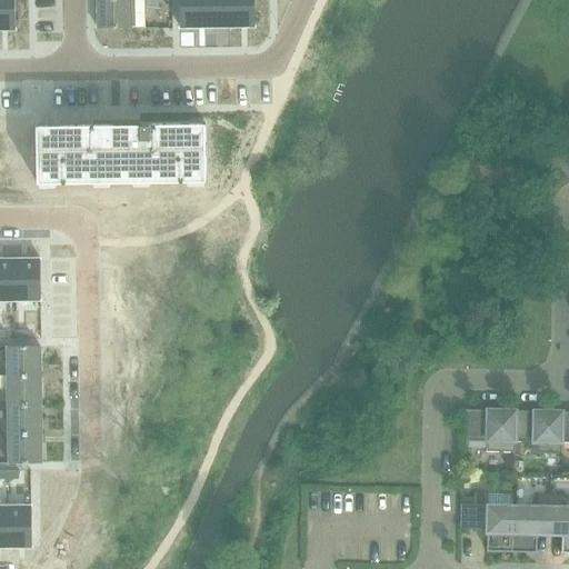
[(13,0),(0,0),(0,30),(15,30),(13,0)]
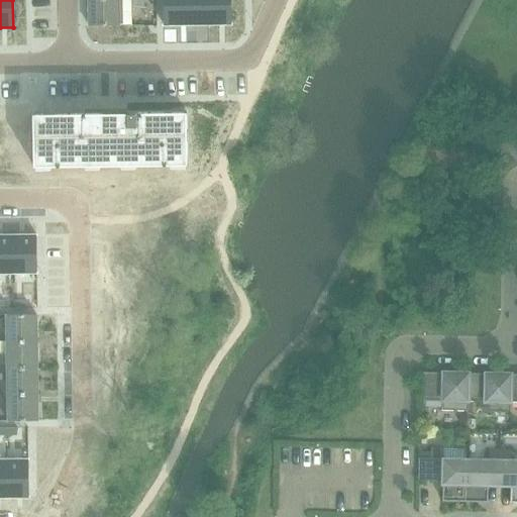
[(118,26),(117,0),(88,0),(89,26),(118,26)]
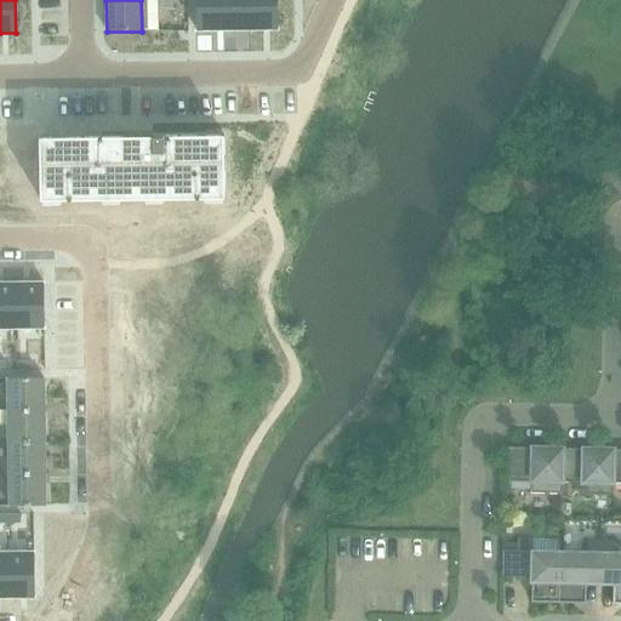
[(172,10),(172,0),(155,0),(157,10),(172,10)]
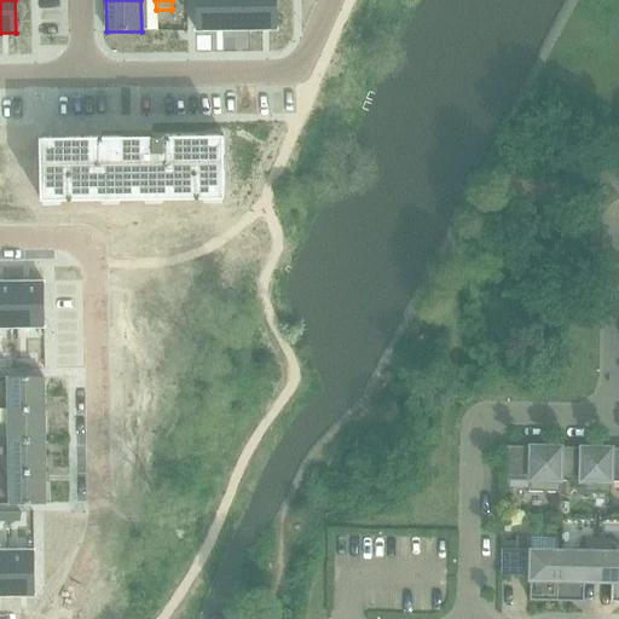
[(223,0),(195,0),(196,30),(223,30),(223,0)]
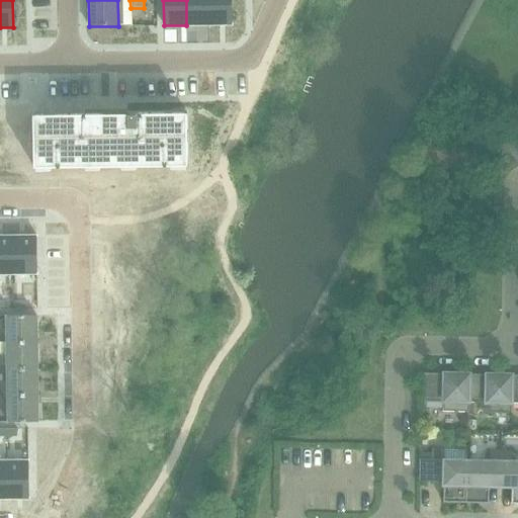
[(207,0),(186,0),(186,25),(208,25),(207,0)]
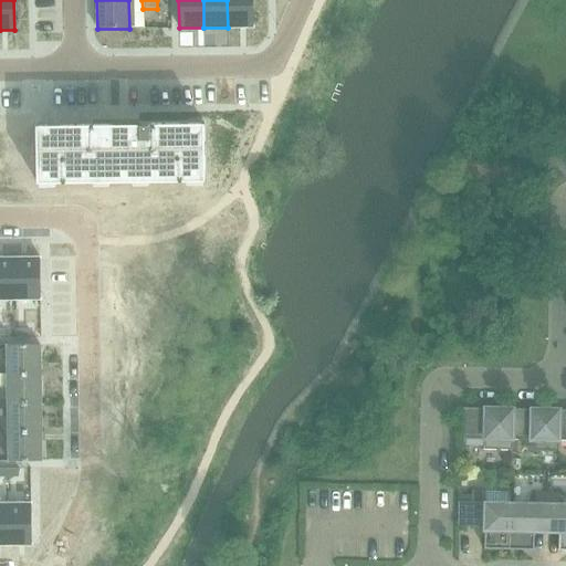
[(252,0),(227,0),(228,28),(253,27),(252,0)]
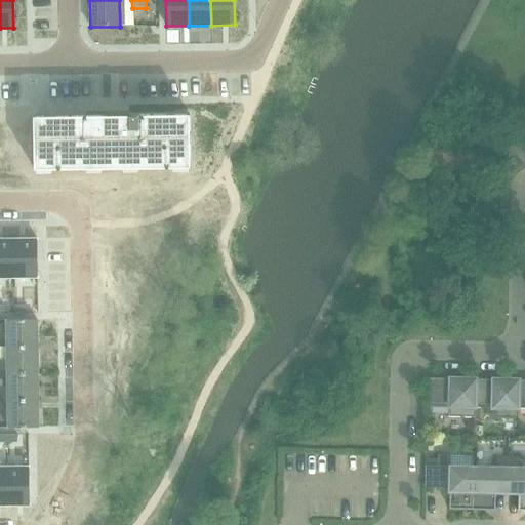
[(189,114),(34,116),(34,170),(190,168),(189,114)]
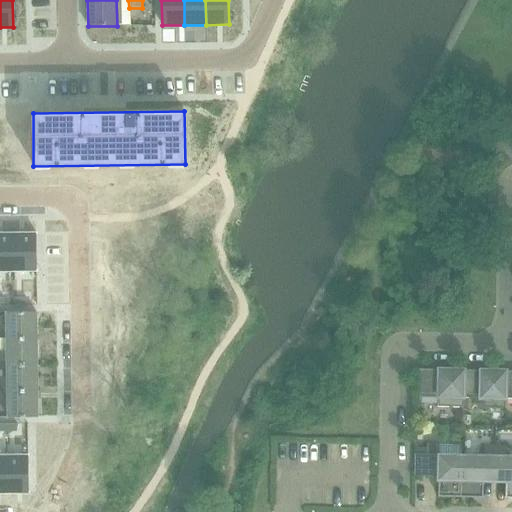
[(13,233),(0,233),(0,270),(14,271),(13,233)]
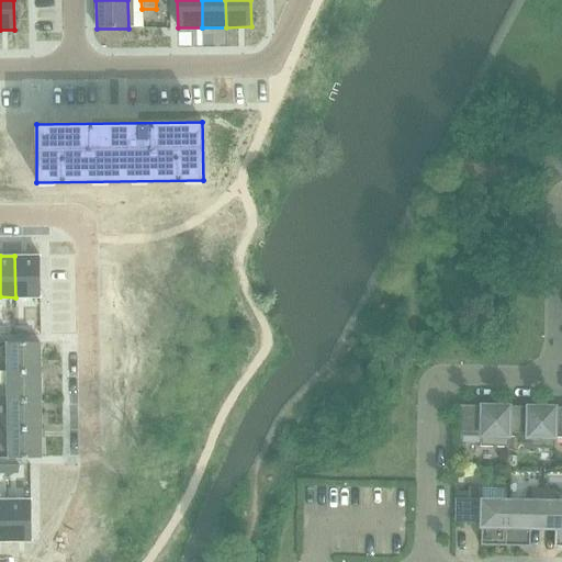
[(38,256),(14,256),(15,298),(38,296),(40,296),(40,256),(38,256)]
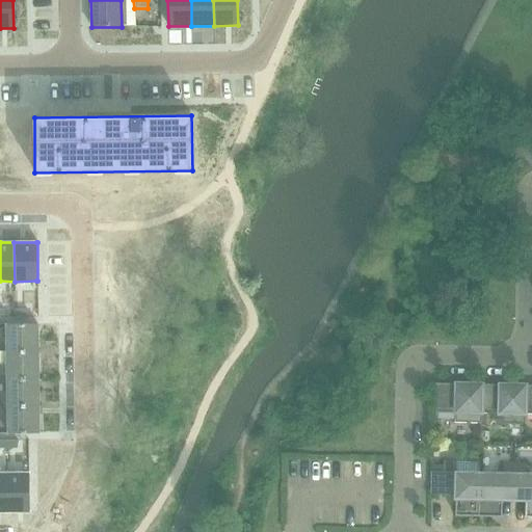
[(36,324),(6,324),(6,352),(37,351),(37,342),(36,324)]
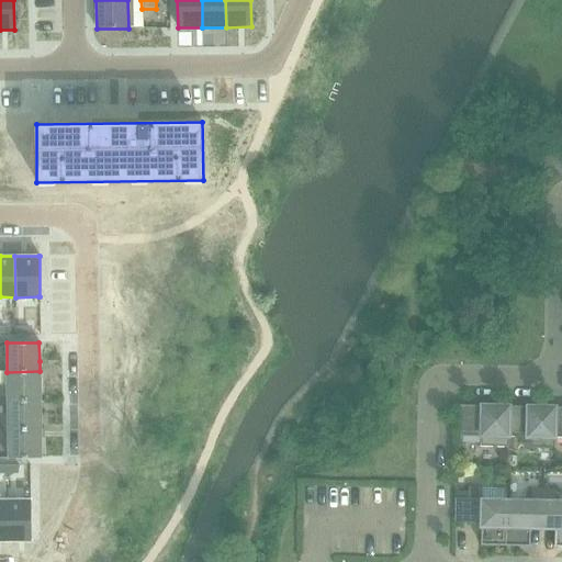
[(40,371),(7,372),(8,401),(40,401),(40,381),(40,371)]
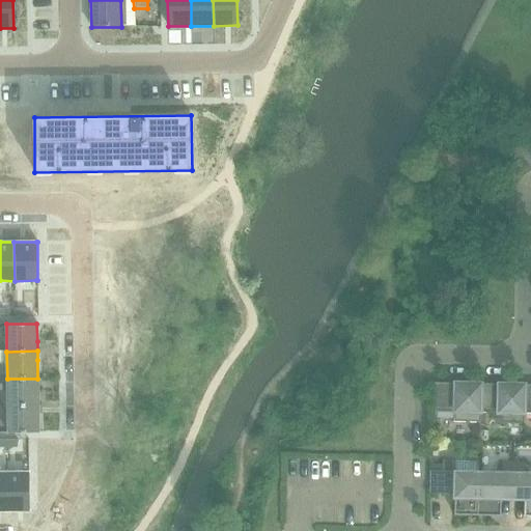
[(37,379),(7,379),(7,406),(37,406),(37,396),(37,379)]
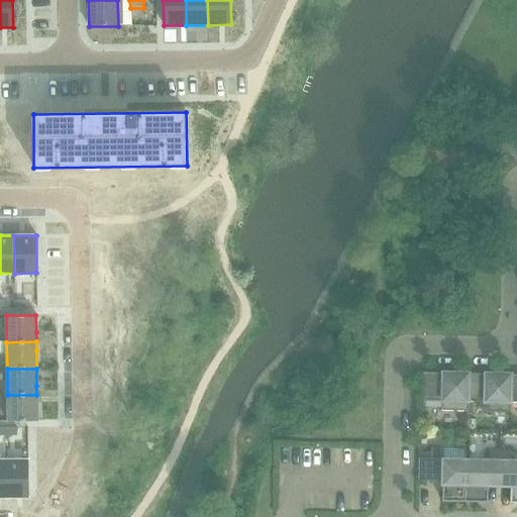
[(433,373),(423,373),(423,374),(424,374),(424,401),(441,401),(441,411),(468,411),(468,402),(467,402),(468,374),(442,373),(442,376),(433,376),(433,373)]
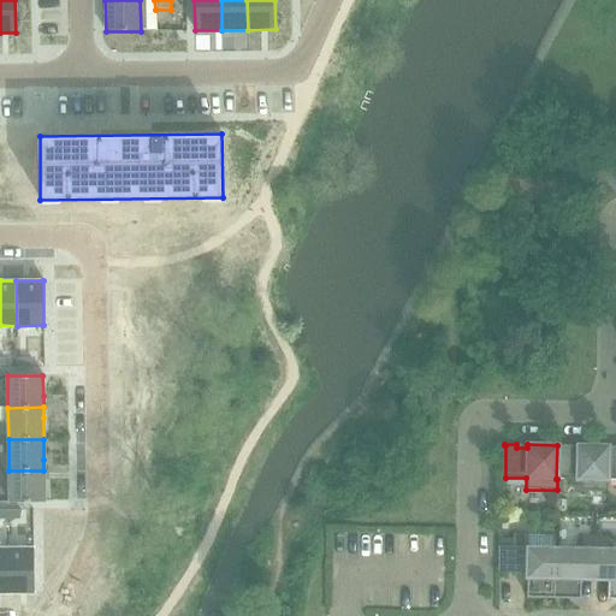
[(567,445),(557,445),(556,479),(557,479),(576,479),(576,491),(608,491),(608,480),(606,480),(608,446),(578,445),(578,449),(567,449),(567,445)]
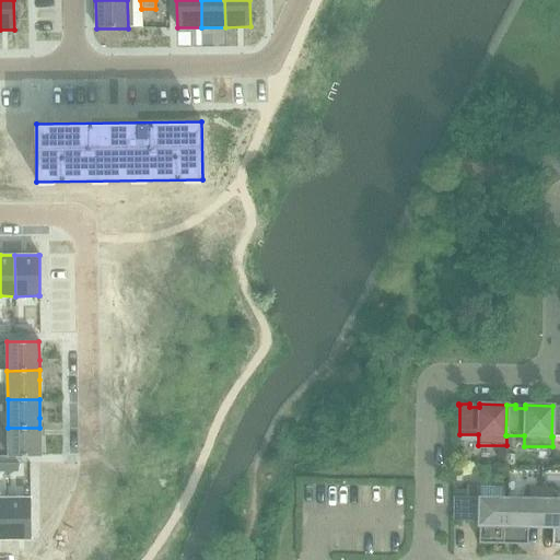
[(39,428),(8,428),(8,456),(41,456),(41,438),(39,428)]
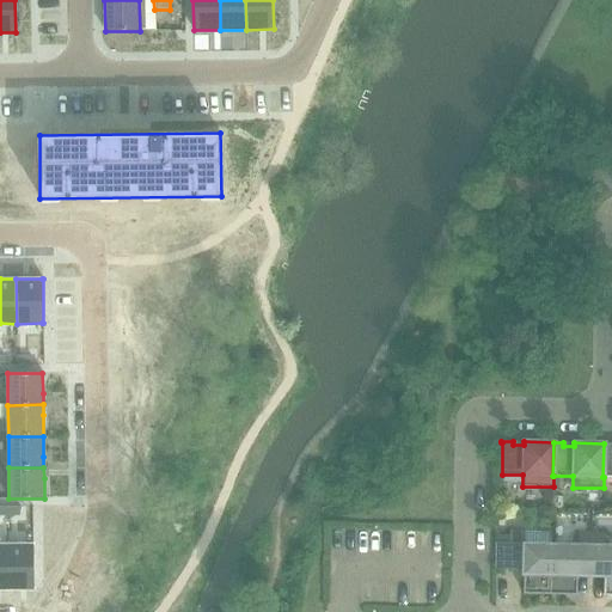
[(525,531),(509,530),(509,570),(524,570),(522,593),(550,594),(551,545),(525,544),(525,531)]
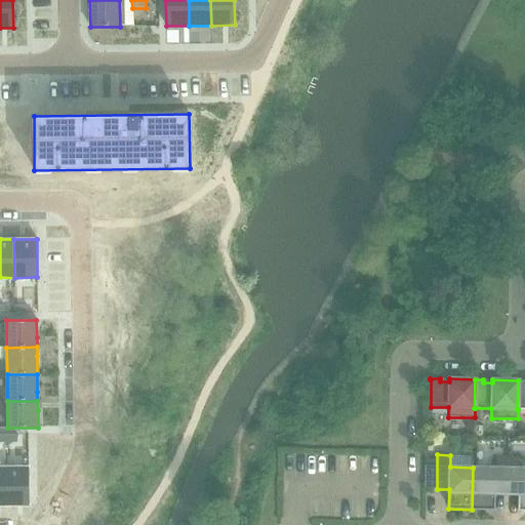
[(508,456),(495,456),(495,468),(473,468),(472,510),(494,510),(495,490),(507,490),(508,456)]
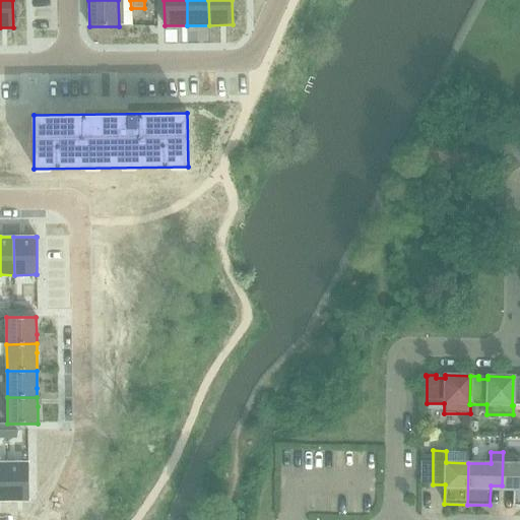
[(514,452),(503,452),(502,485),(513,485),(513,506),(519,505),(519,463),(514,464),(514,452)]
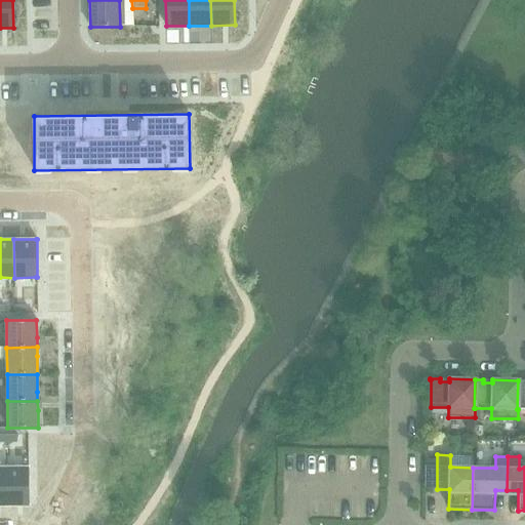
[(28,467),(5,467),(6,506),(29,505),(29,467),(28,467)]
